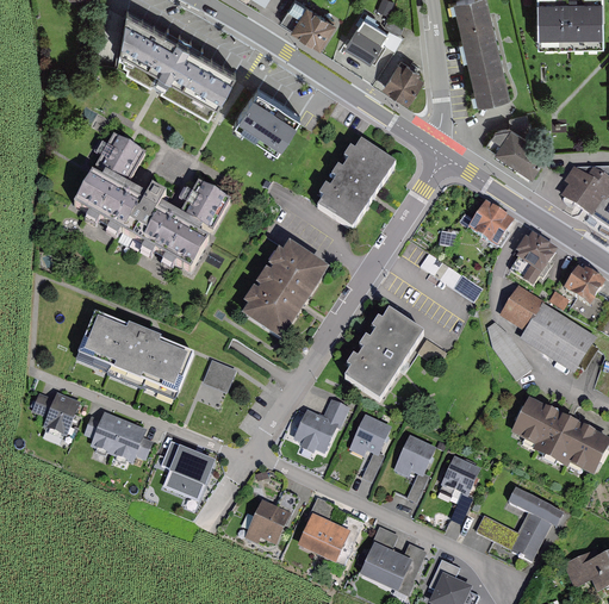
[(336,19),(303,0),(294,0),(283,19),(323,42),(336,19)]
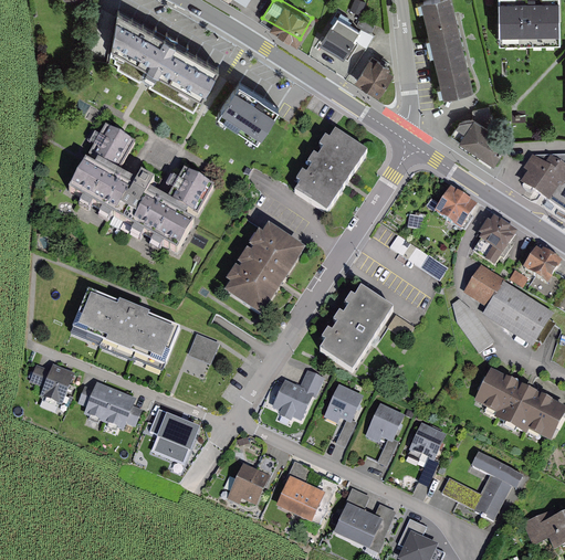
[(420,0),(441,88),(471,82),(451,0),(420,0)]
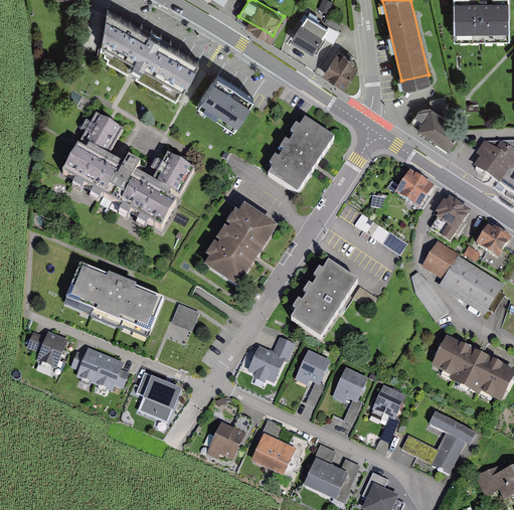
[(451,0),(453,40),(509,38),(507,0),(451,0)]
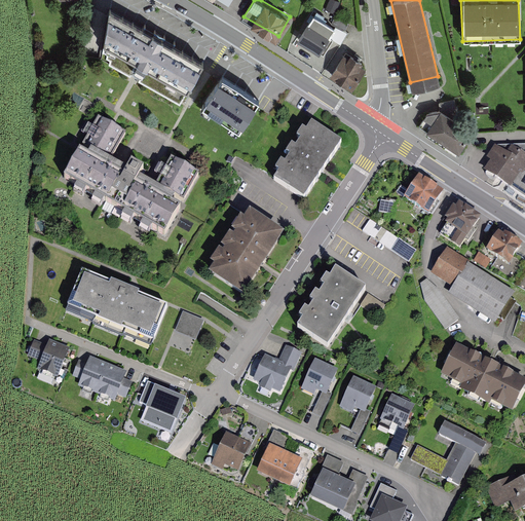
[(200,58),(107,3),(103,37),(185,88),(200,58)]
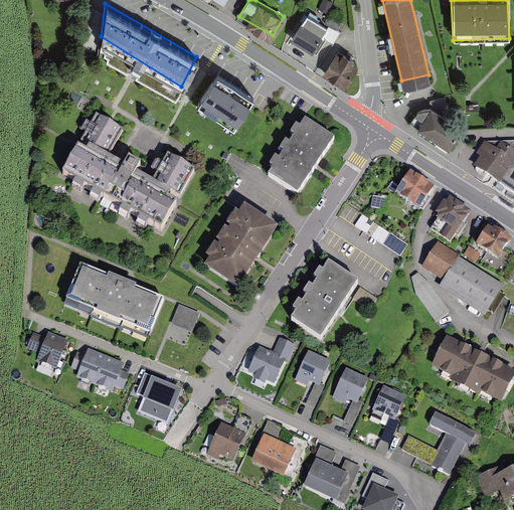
[(301,17),(322,32),(328,23),(307,9),(301,17)]
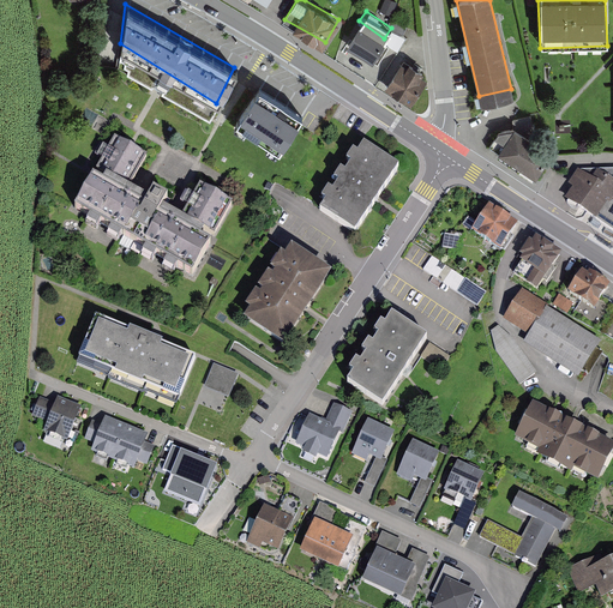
[(384,38),(359,20),(346,40),(372,58),(384,38)]
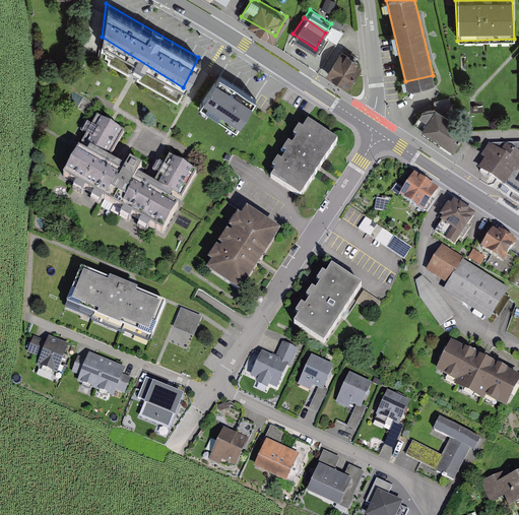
[(362,63),(339,49),(326,69),(348,83),(362,63)]
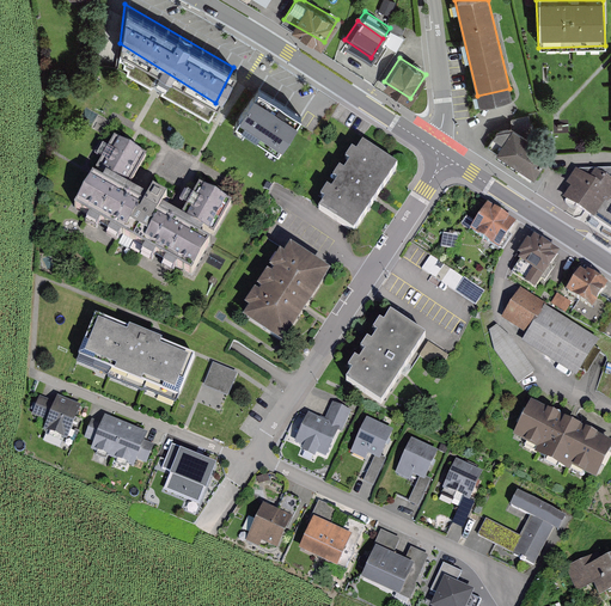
[(233,115),(277,144),(301,108),(258,78),(233,115)]
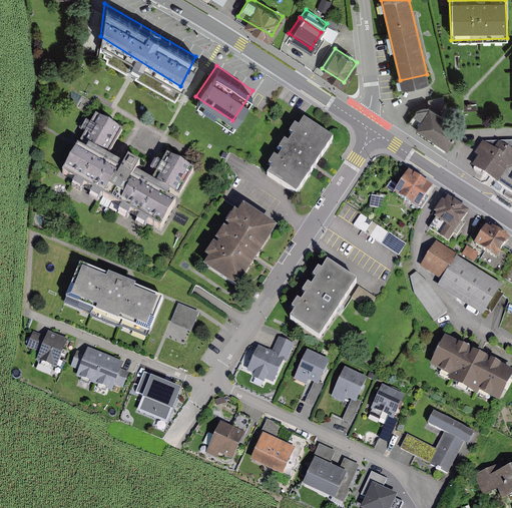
[(420,114),(416,122),(446,142),(458,123),(427,102),(415,105),(413,110),(420,114)]
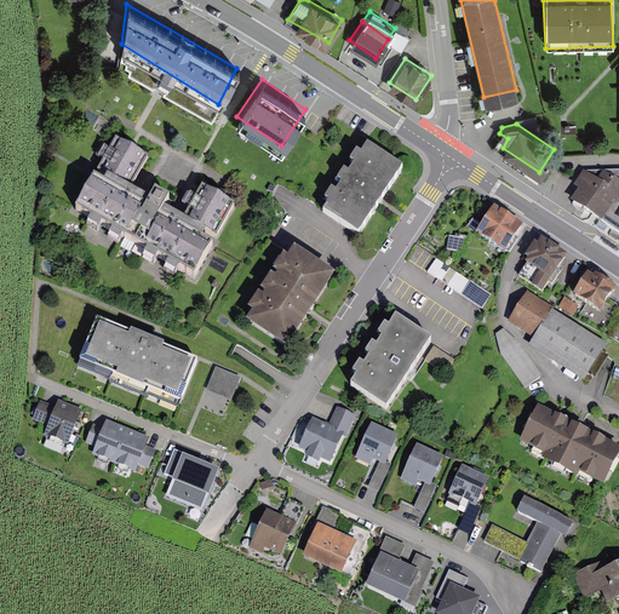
[(145,150),(113,133),(72,207),(195,275),(235,201),(199,182),(182,214),(127,184),(145,150)]
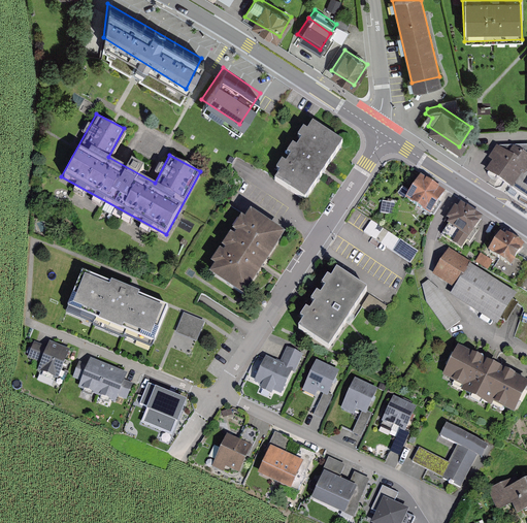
[(313,119),(306,127),(302,125),(297,133),(301,136),(296,143),(292,141),(287,150),(290,152),(286,160),(282,157),(275,166),(280,168),(274,176),(304,196),(342,138),(313,119)]
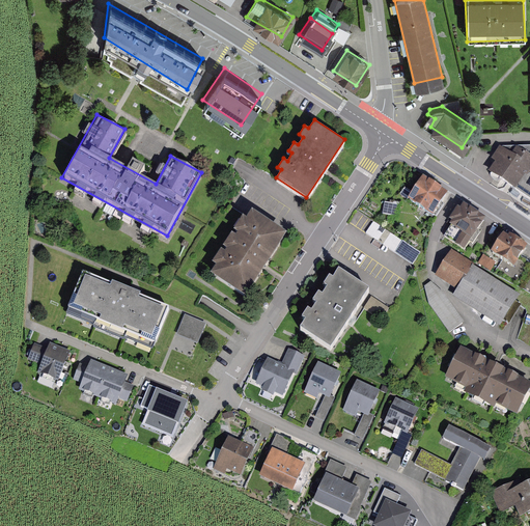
[(511,150),(499,142),(491,155),(495,158),(487,168),(529,195),(529,151),(517,143),(511,150)]
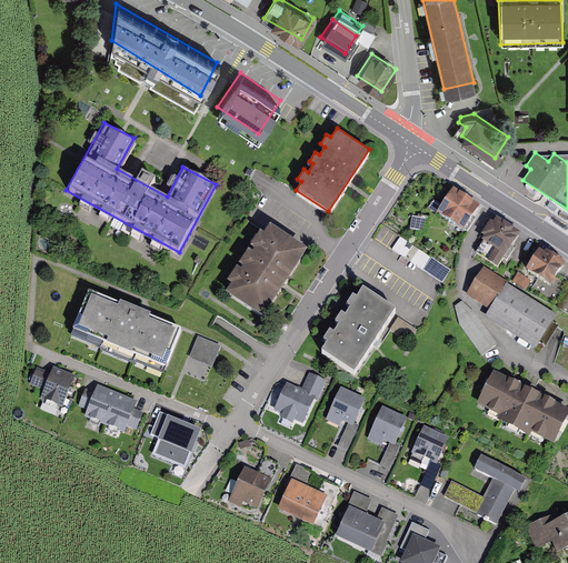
[(479,202),(452,184),(436,209),(462,227),(479,202)]
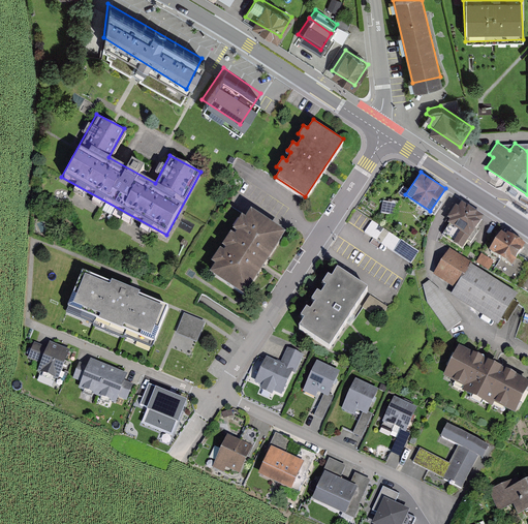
[(380,209),(394,212),(396,199),(382,196),(380,209)]
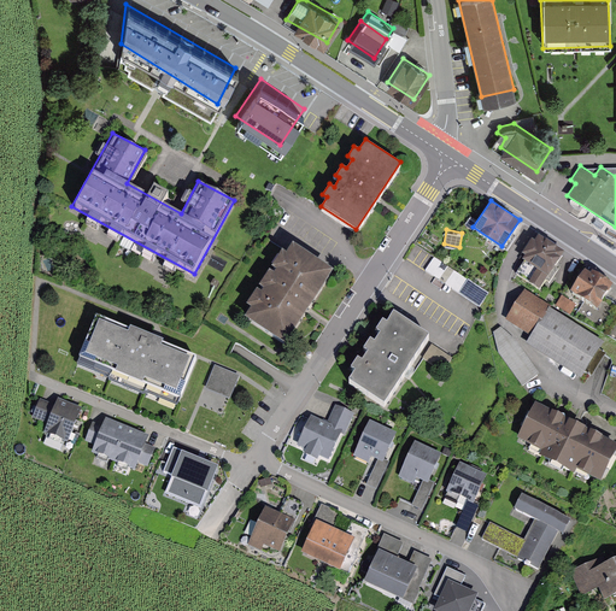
[(565,252),(537,234),(521,257),(537,266),(529,277),(543,287),(565,252)]
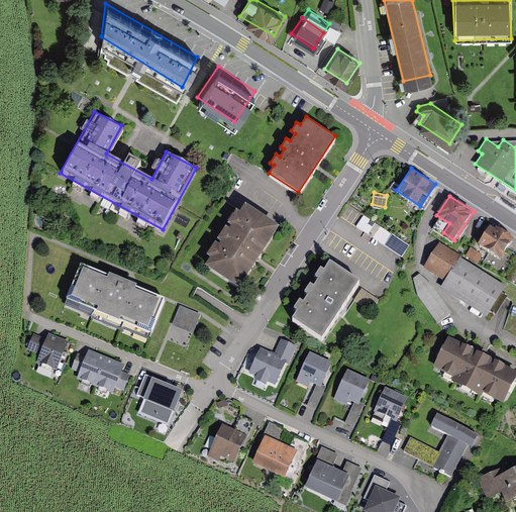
[(278,228),(242,204),(201,264),(236,288),(278,228)]
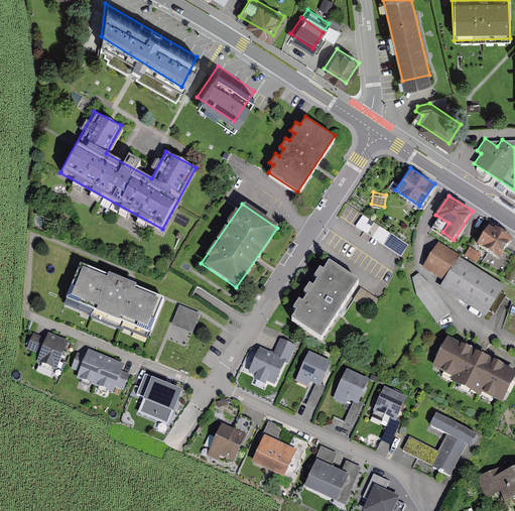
[(383,241),(391,229),(362,212),(355,224),(383,241)]
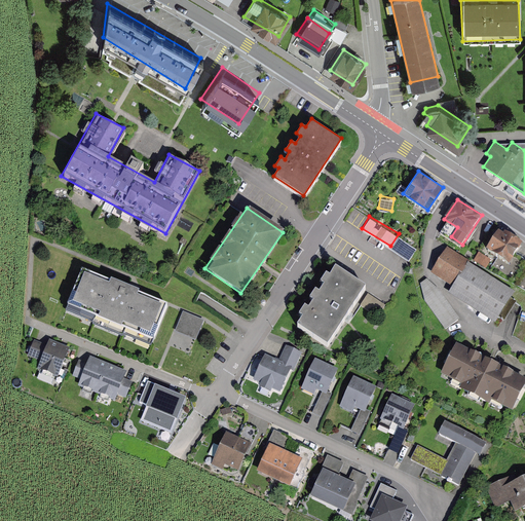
[(522,242),(499,227),(486,249),(509,263),(522,242)]
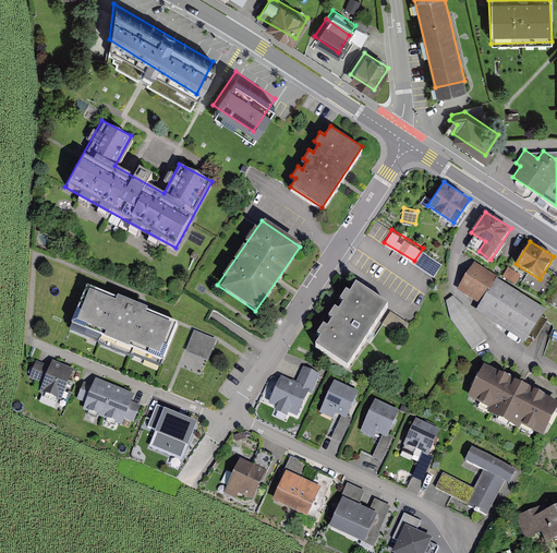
[(416,265),(437,272),(442,257),(421,251),(416,265)]
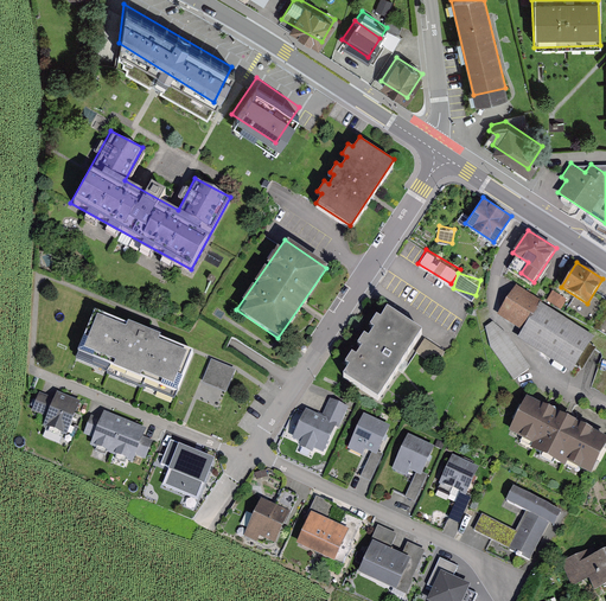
[(541,298),(517,282),(499,311),(524,327),(520,334),(572,368),(578,358),(585,363),(595,347),(588,343),(593,336),(538,300),(541,298)]
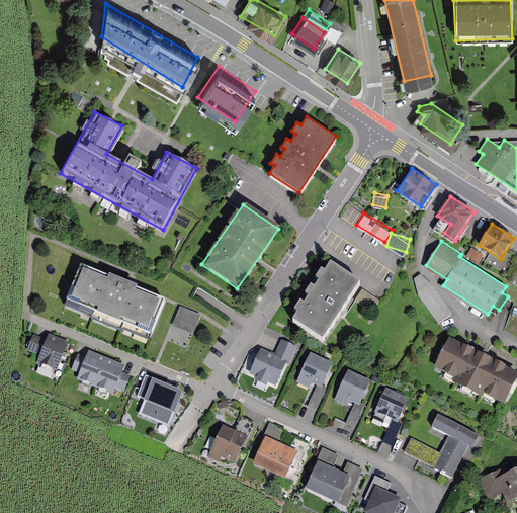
[(359,280),(330,261),(324,269),(321,267),(315,275),(319,277),(314,285),(310,282),(305,291),(308,293),(303,301),(299,298),(293,308),(297,310),(291,318),(322,337),(359,280)]
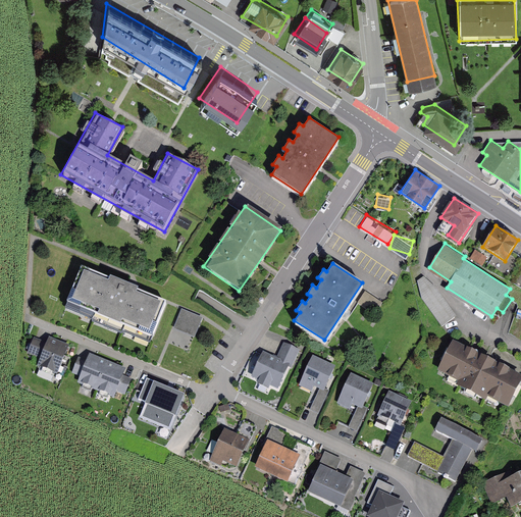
[(165,300),(81,265),(64,305),(93,316),(121,327),(149,340),(165,300)]
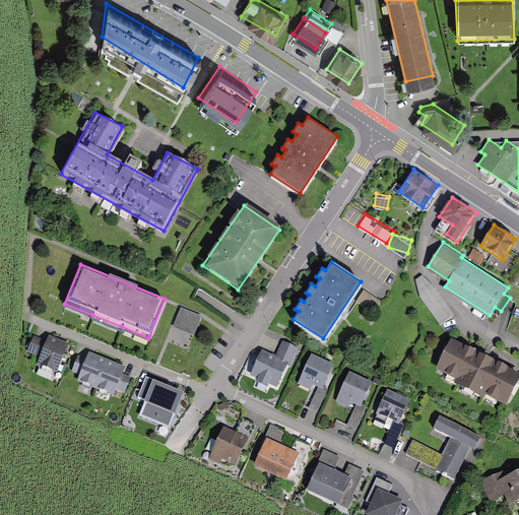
[(434,285),(422,274),(416,277),(419,293),(442,323),(453,314),(434,285)]
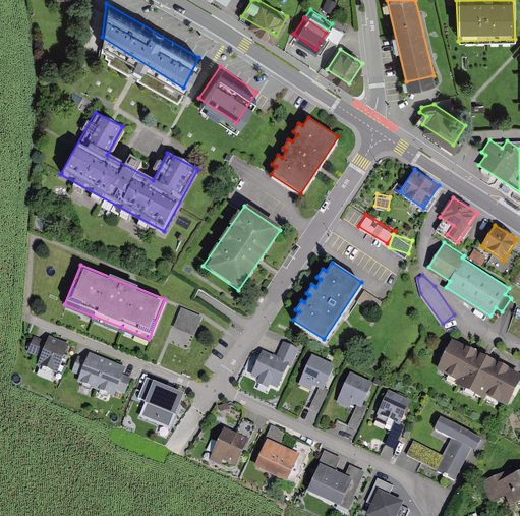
[(382,298),(363,287),(356,298),(373,309),(382,298)]
